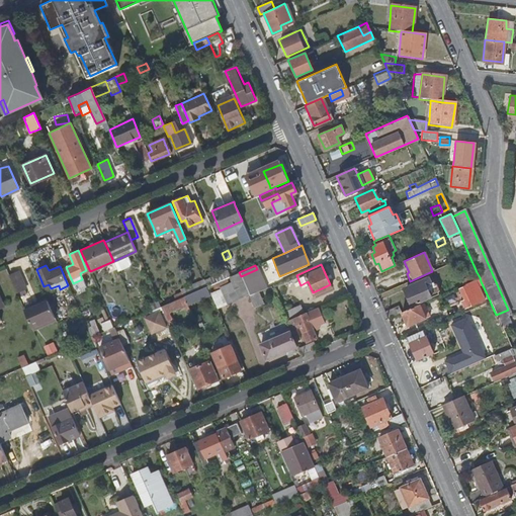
[(241,276),(249,295),(258,291),(259,290),(265,288),(257,269),(241,276)]
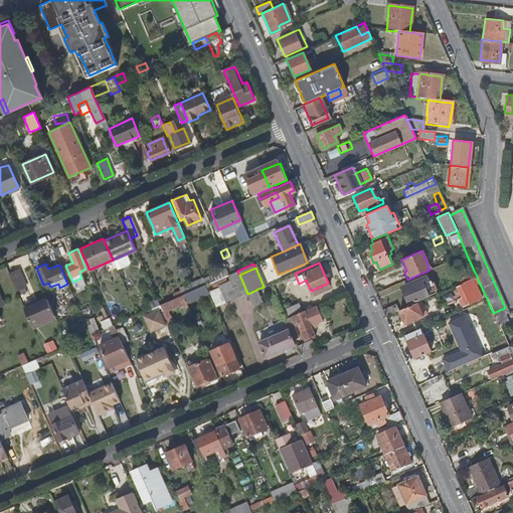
[(203,279),(205,285),(228,275),(226,269),(218,272),(203,279)]
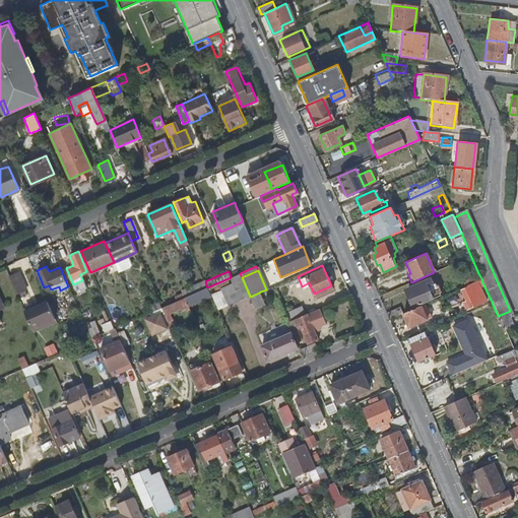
[(18,272),(8,276),(15,293),(24,288),(18,272)]
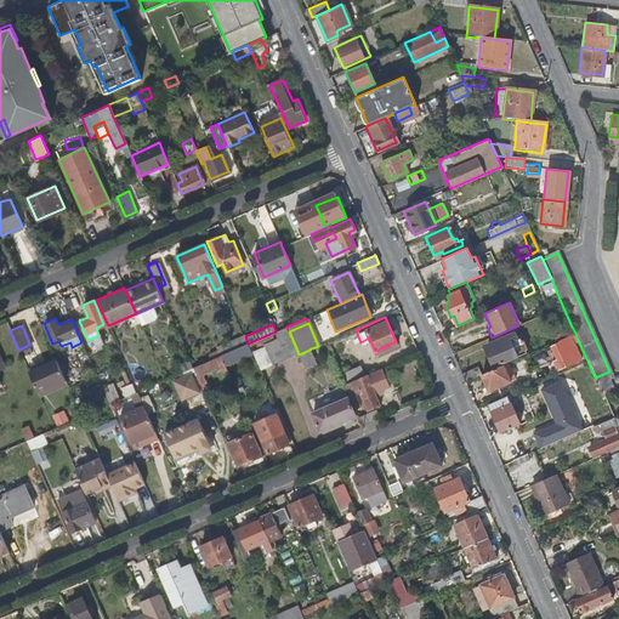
[(555,342),(575,333),(572,327),(552,335),(555,342)]
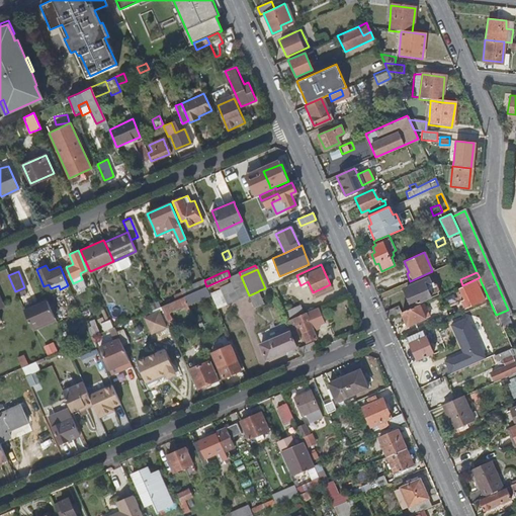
[(230,276),(206,286),(210,294),(227,287),(228,291),(236,288),(230,276)]
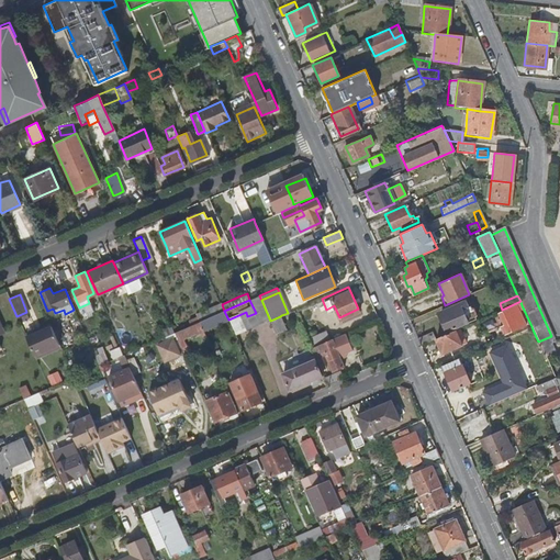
[(447,311),(438,315),(446,332),(478,317),(472,306),(471,308),(467,300),(447,309),(447,311)]
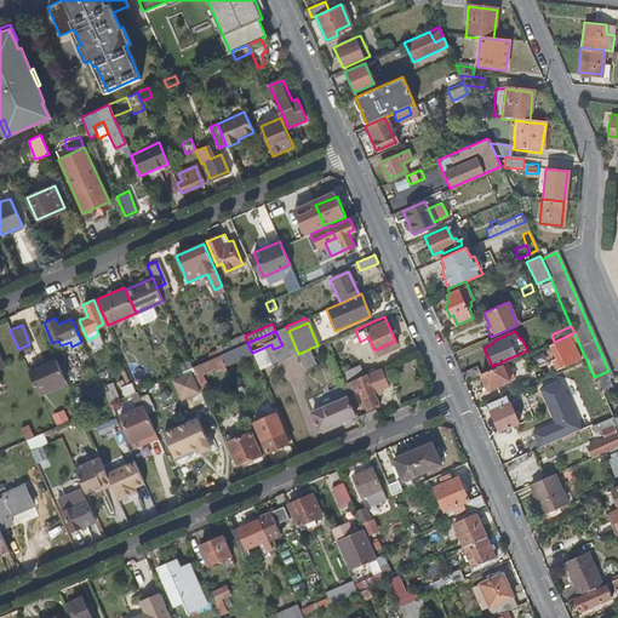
[(571,339),(576,337),(574,332),(554,342),(549,343),(555,356),(550,359),(554,367),(578,356),(571,339)]
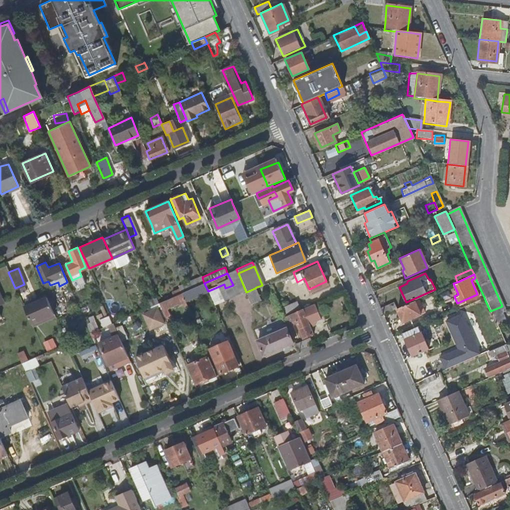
[(81,276),(72,280),(73,281),(76,280),(78,285),(84,283),(81,276)]
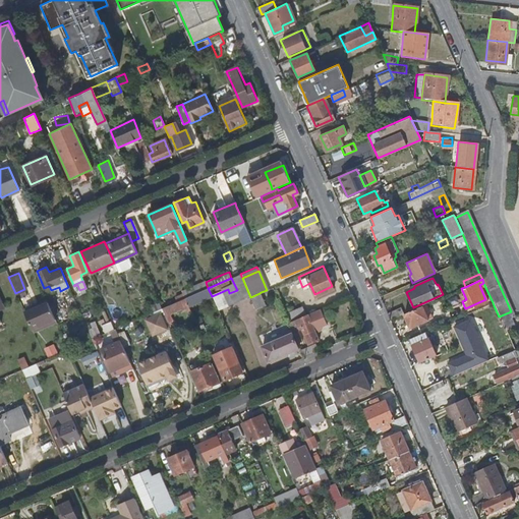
[(183,292),(185,298),(208,288),(206,282),(205,281),(182,291),(183,292)]
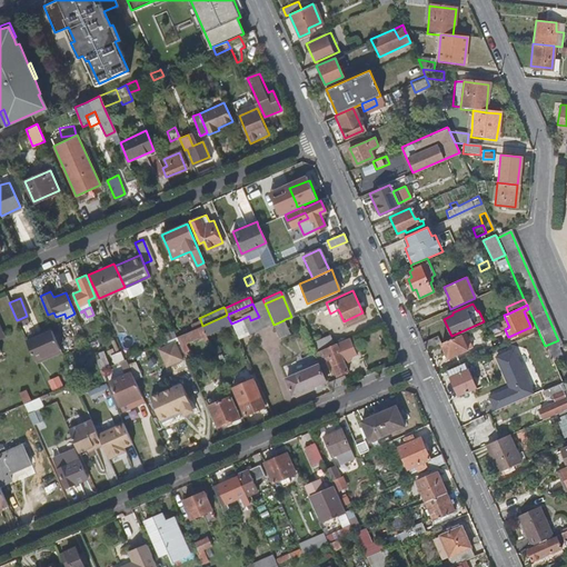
[(231,324),(227,315),(202,326),(201,326),(206,335),(206,336),(231,324)]
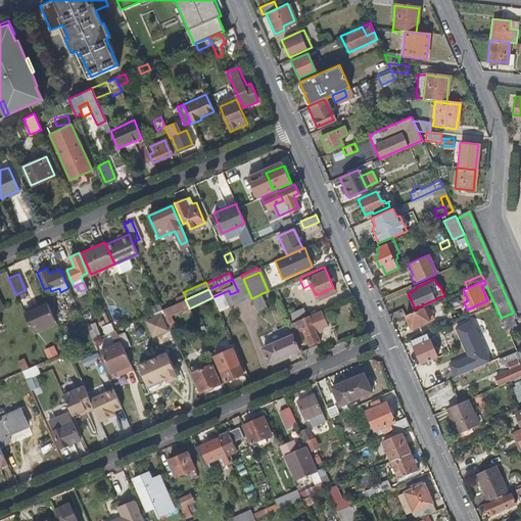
[(229,290),(212,297),(219,312),(242,300),(238,291),(230,294),(229,290)]
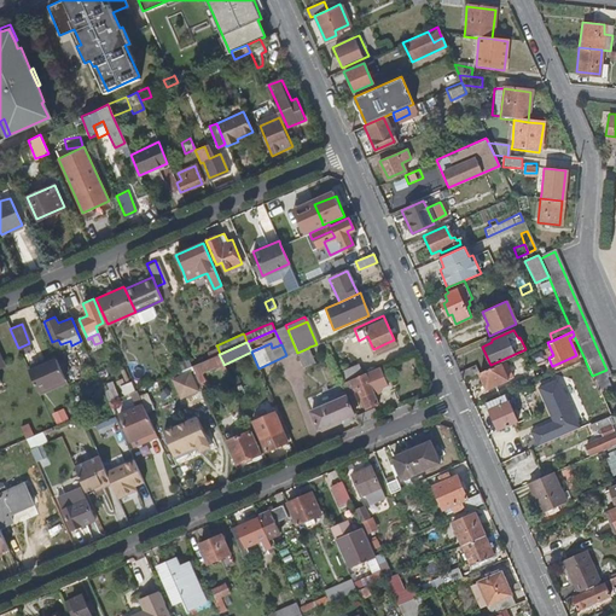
[(220,354),(218,347),(189,358),(192,366),(219,354),(220,354)]
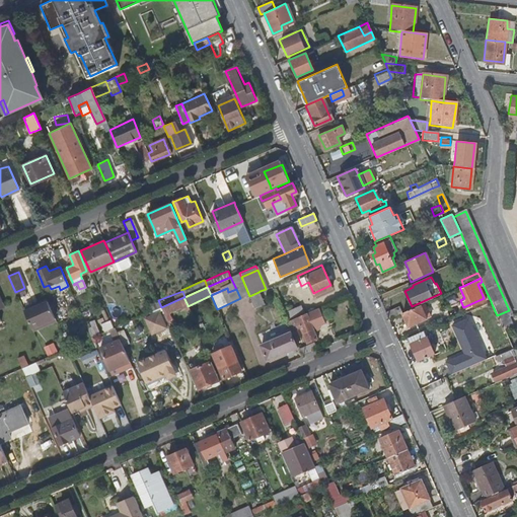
[(261,297),(251,300),(254,307),(265,303),(260,291),(259,292),(261,297)]
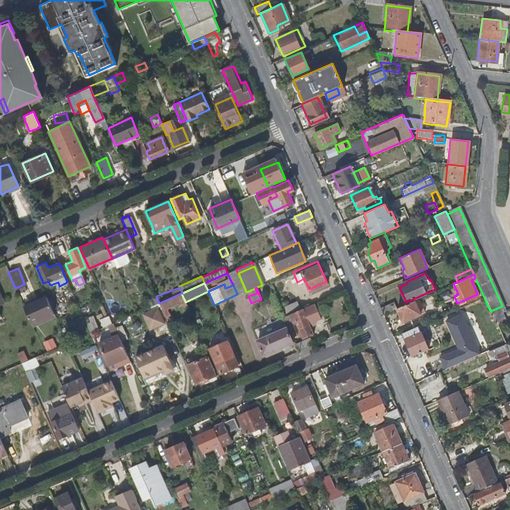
[(255,288),(246,292),(248,296),(257,293),(255,288)]
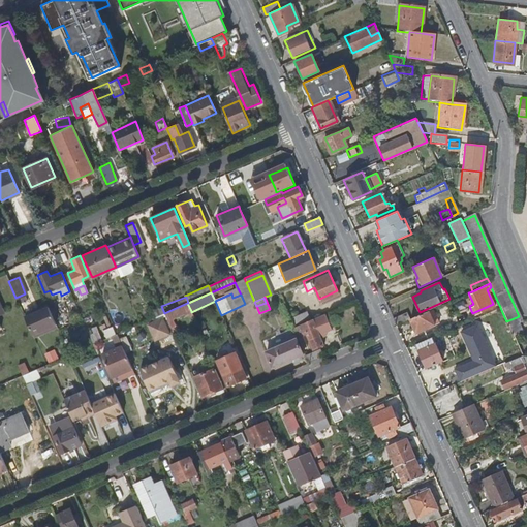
[(187,303),(164,313),(167,320),(174,318),(184,314),(191,311),(187,303)]
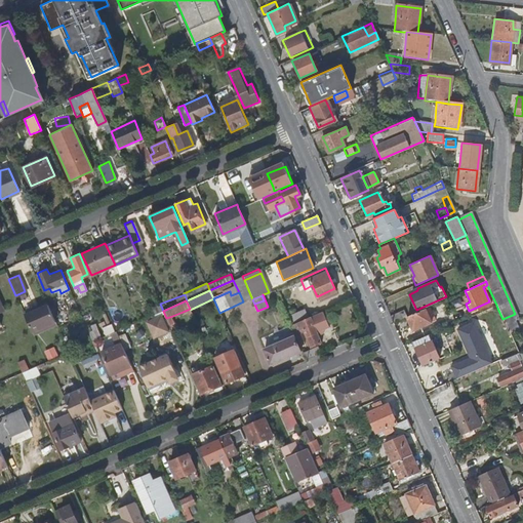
[(54,320),(47,303),(24,313),(31,330),(54,320)]
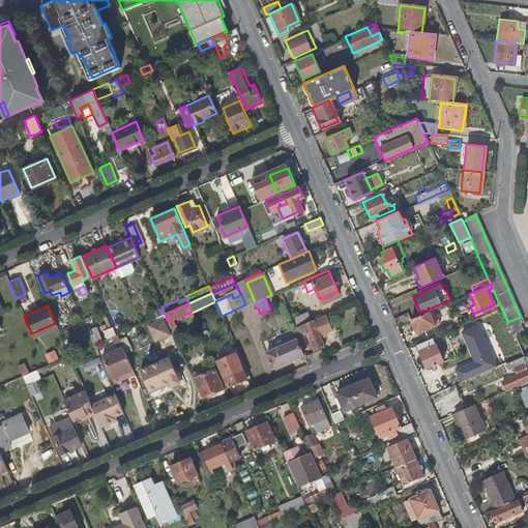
[(162,306),(160,305),(150,310),(154,318),(165,314),(162,306)]
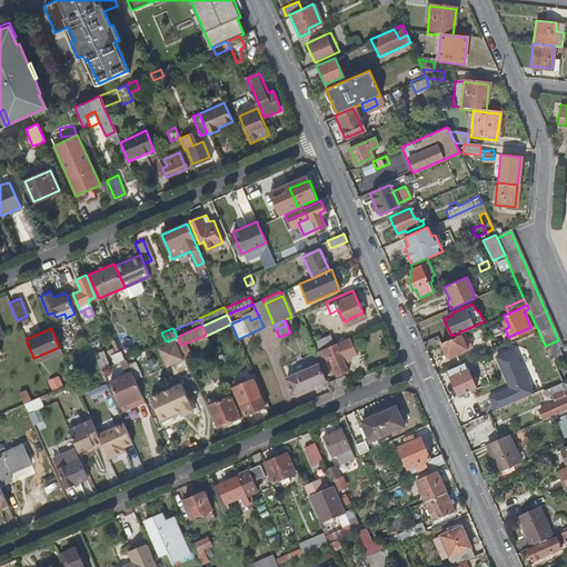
[(314,341),(317,349),(331,342),(328,335),(314,341)]
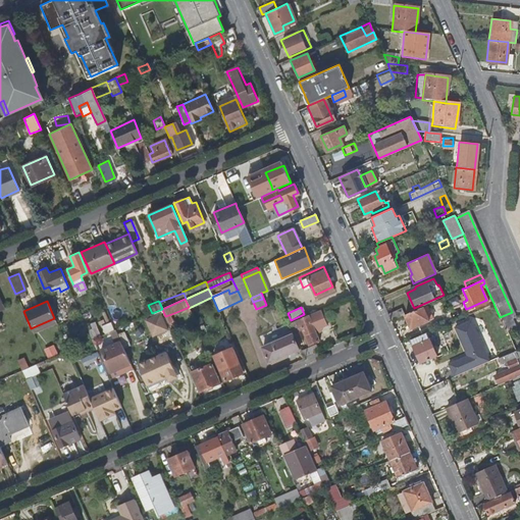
[(428,320),(422,307),(403,315),(409,328),(428,320)]
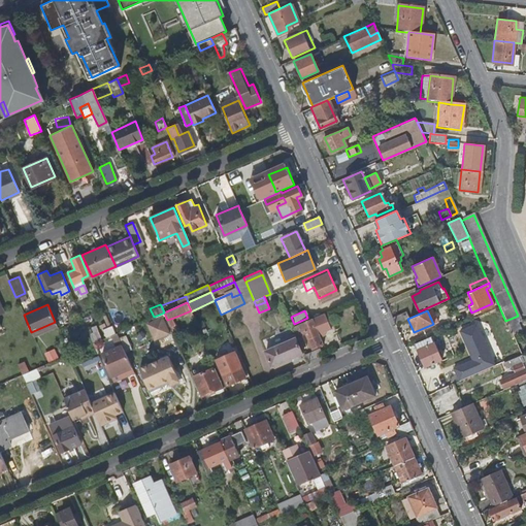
[(391,318),(394,325),(407,319),(404,311),(391,318)]
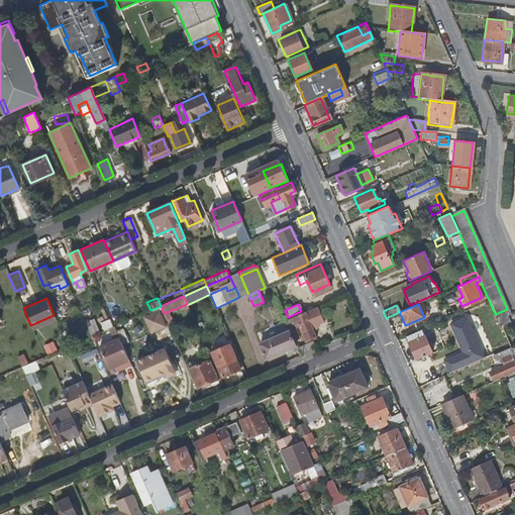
[(150,310),(146,312),(152,327),(168,321),(164,313),(161,306),(150,310)]
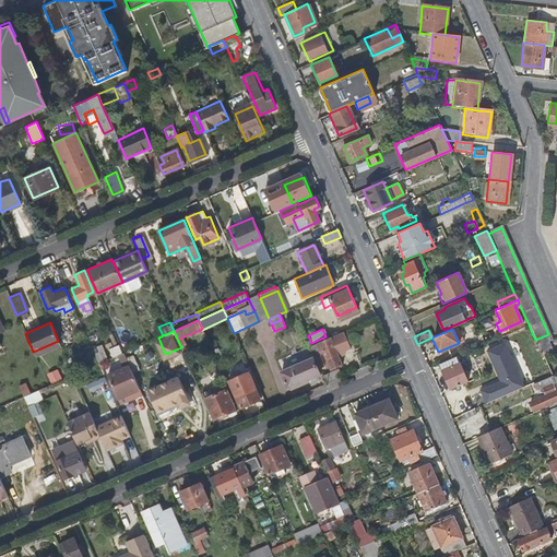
[(186,345),(184,336),(177,339),(181,347),(186,345)]
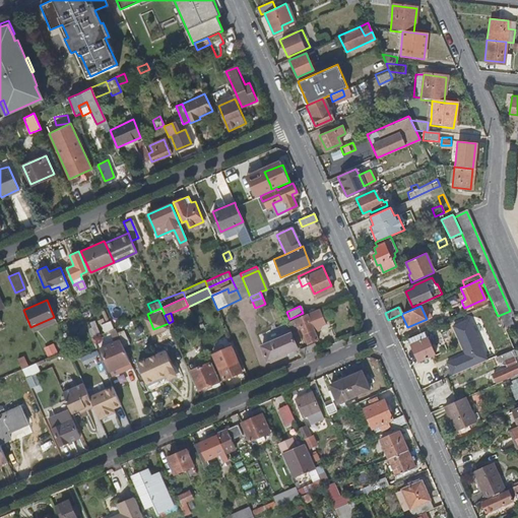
[(287,323),(292,332),(301,329),(308,344),(317,340),(313,330),(318,328),(312,313),(287,323)]
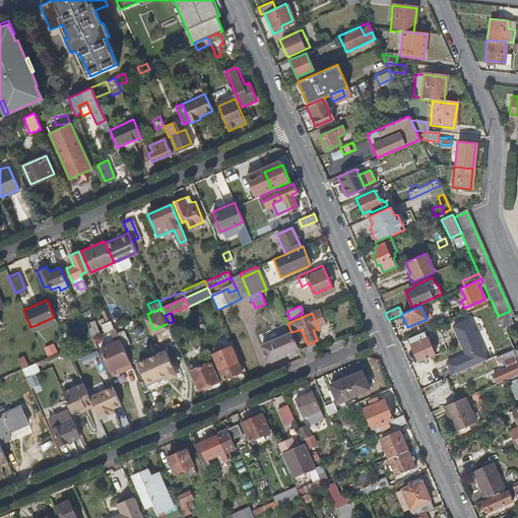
[(510,321),(507,314),(499,317),(502,325),(510,321)]
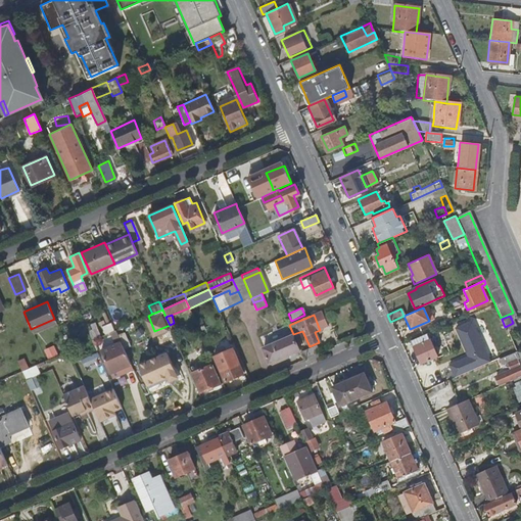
[(448,365),(455,377),(488,362),(471,321),(455,328),(468,357),(448,365)]
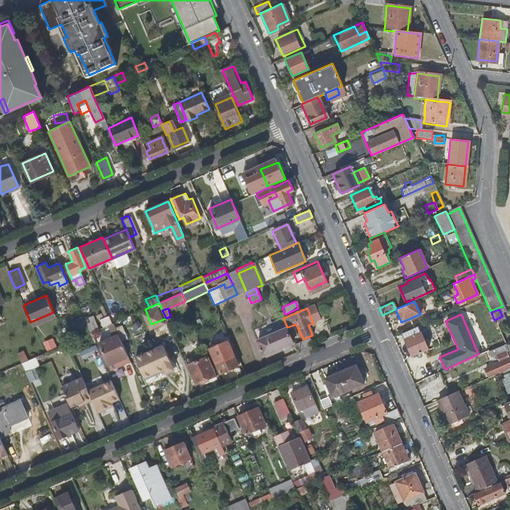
[(110,316),(109,315),(99,319),(102,327),(107,325),(105,318),(110,316)]
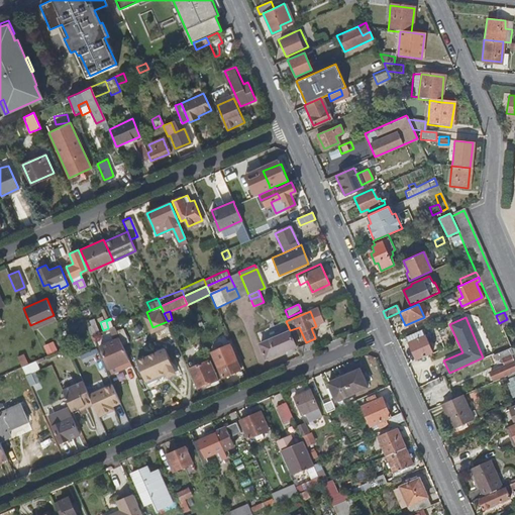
[(290,346),(295,344),(287,325),(278,329),(280,334),(260,343),(265,356),(276,352),(275,350),(289,344),(290,346)]
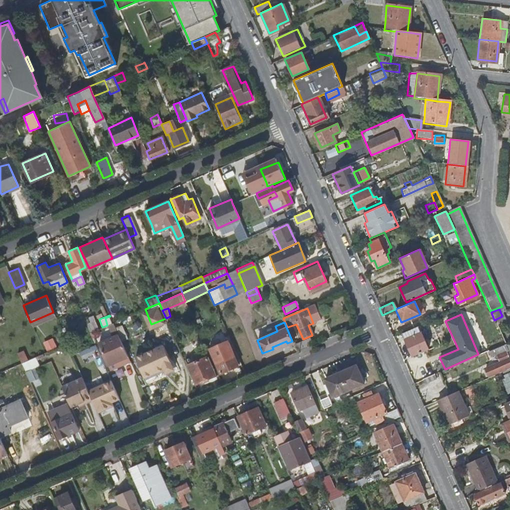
[(117,333),(113,323),(107,325),(112,336),(117,333)]
